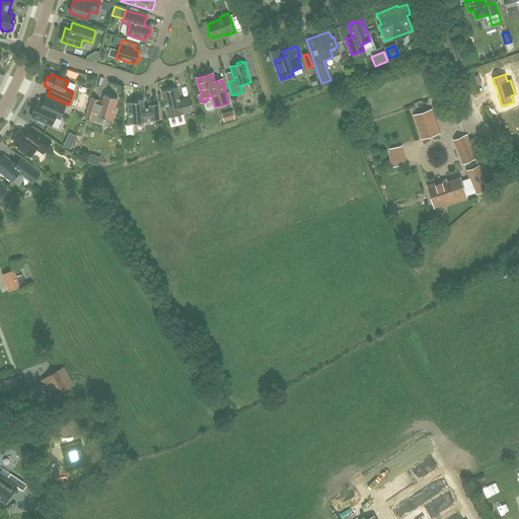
[(176,87),(161,91),(168,118),(183,114),(182,114),(193,110),(190,97),(186,98),(179,100),(176,87)]
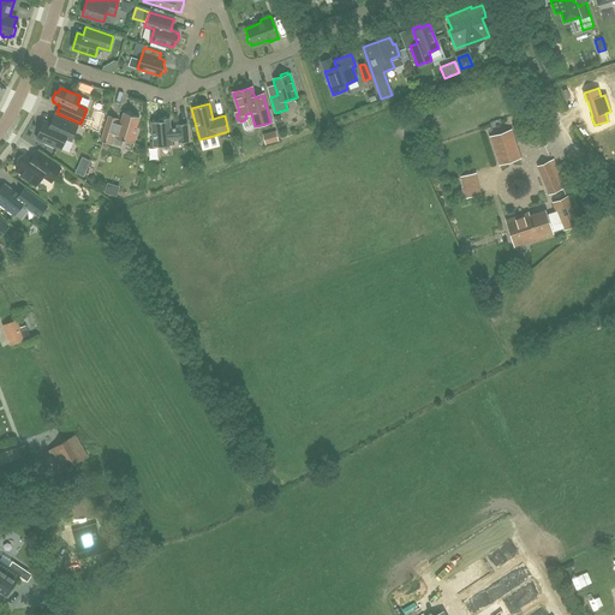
[(411,111),(417,125),(429,121),(424,106),(411,111)]
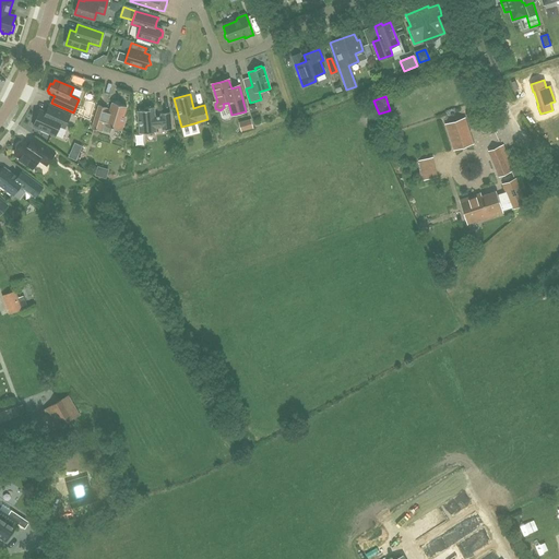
[(98,105),(92,129),(99,131),(102,125),(105,126),(119,130),(121,122),(123,123),(126,117),(123,116),(127,107),(113,103),(109,111),(106,110),(107,108),(103,106),(98,105)]
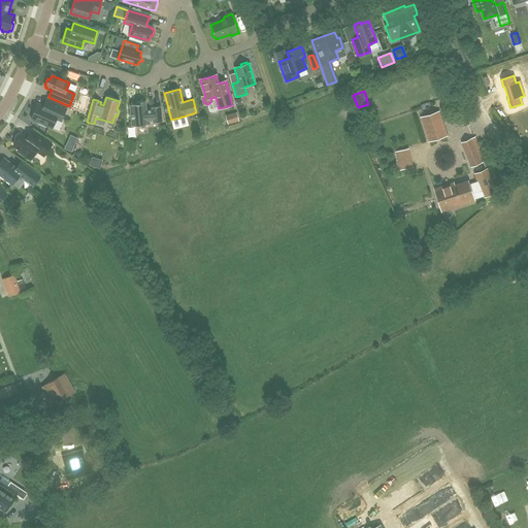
[(38,104),(31,119),(53,128),(57,119),(61,121),(66,109),(46,100),(44,103),(43,106),(38,104)]
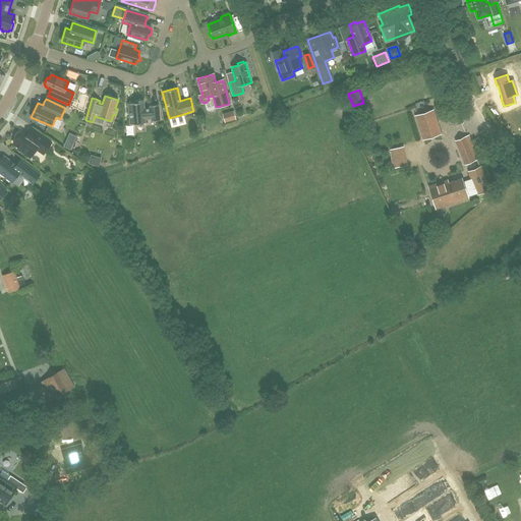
[(135,103),(128,104),(130,124),(146,123),(145,119),(151,119),(152,121),(160,120),(158,105),(153,105),(150,105),(150,108),(143,109),(143,100),(135,101),(135,103)]
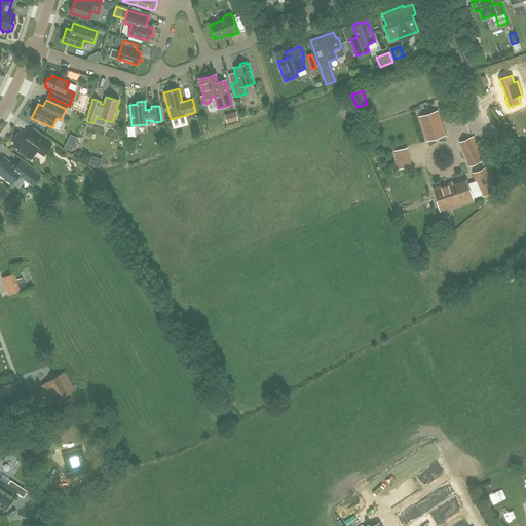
[(86,106),(78,104),(73,102),(70,108),(84,114),(86,106)]
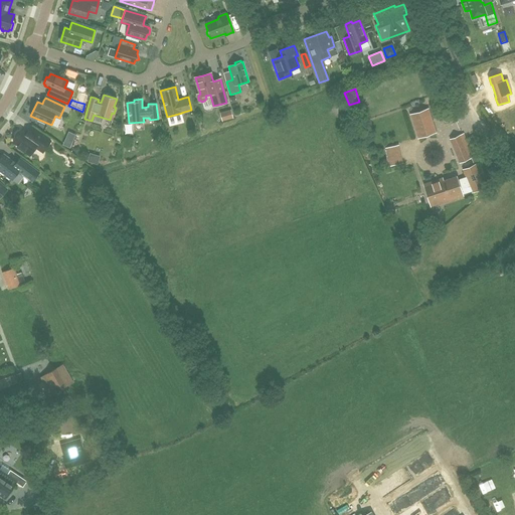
[(418,138),(435,133),(427,109),(410,115),(418,138)]
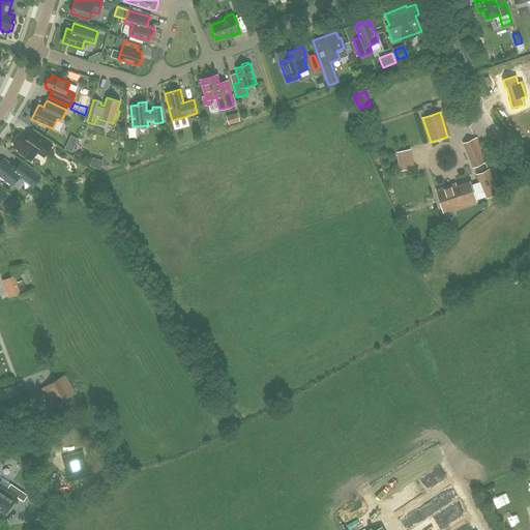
[(237,113),(226,116),(229,125),(240,121),(237,113)]
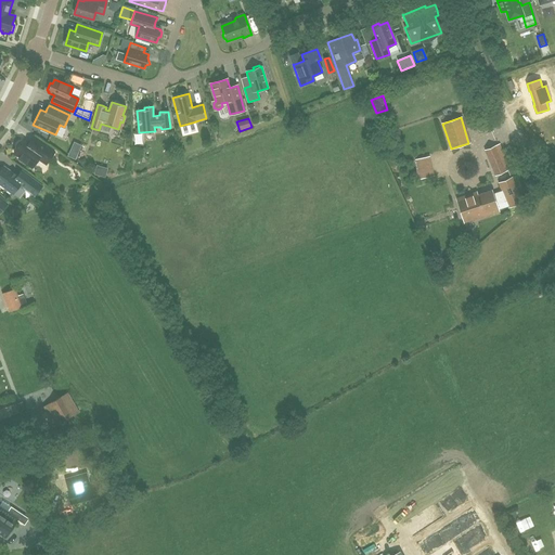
[(28,144),(23,140),(22,142),(18,142),(16,146),(16,149),(14,153),(20,156),(18,158),(33,168),(38,159),(47,165),(54,152),(34,137),(30,141),(28,144)]
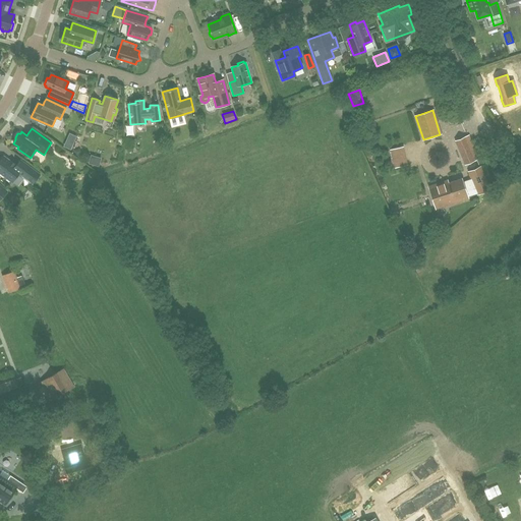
[(468,135),(456,140),(466,165),(478,159),(468,135)]
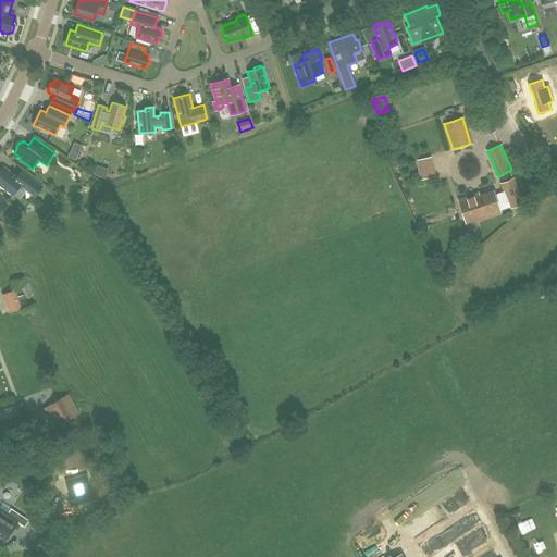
[(91,172),(104,174),(106,166),(91,164),(91,172)]
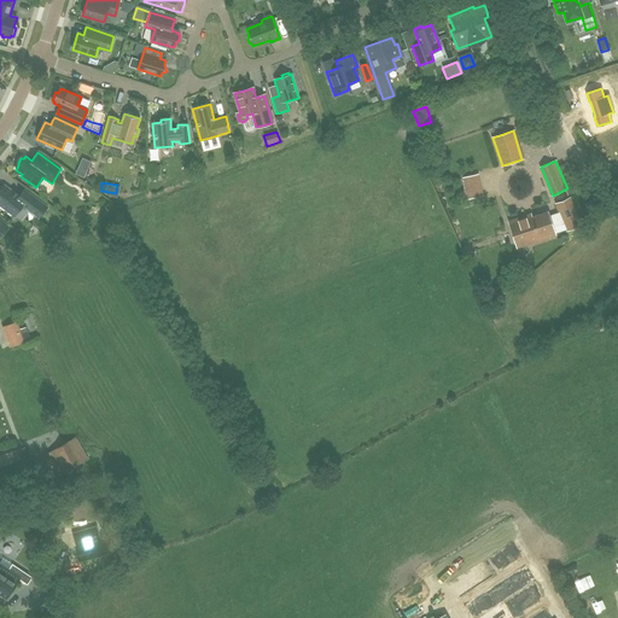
[(22,192),(19,196),(12,190),(11,190),(5,185),(0,190),(0,205),(15,216),(22,208),(38,220),(47,207),(33,196),(34,196),(24,188),(22,192)]
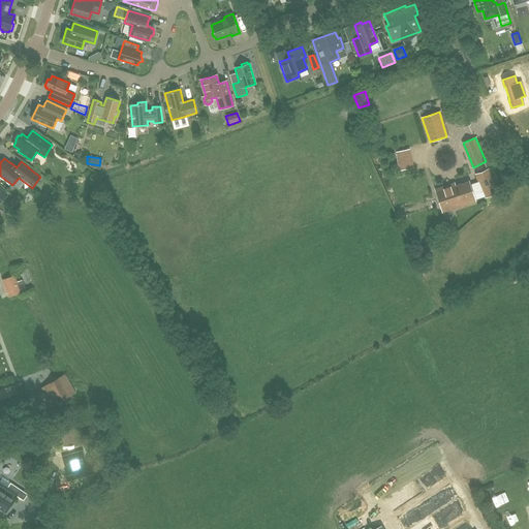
[(475,200),(473,194),(483,191),(484,193),(495,188),(488,169),(475,175),(478,182),(470,185),(469,181),(455,186),(455,183),(435,190),(442,211),(475,200)]
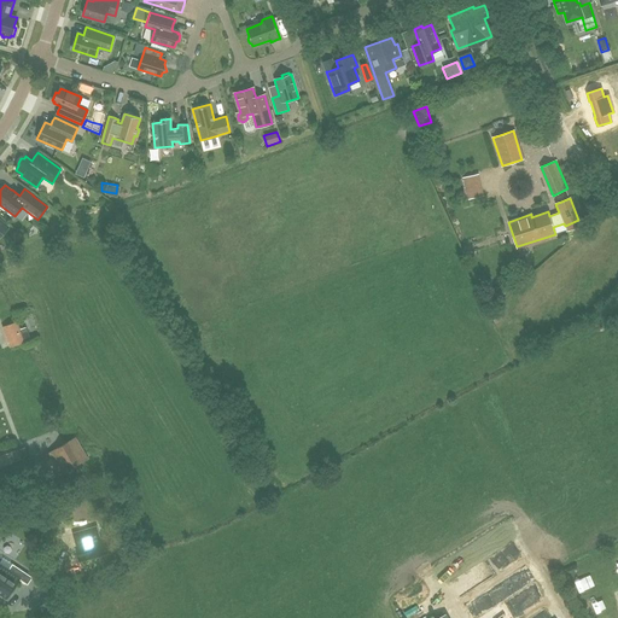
[(487,292),(490,301),(505,295),(501,286),(487,292)]
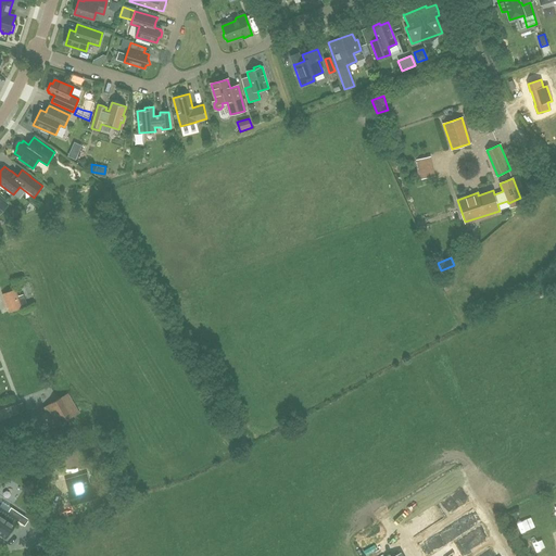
[(23,307),(15,289),(1,294),(9,313),(23,307)]
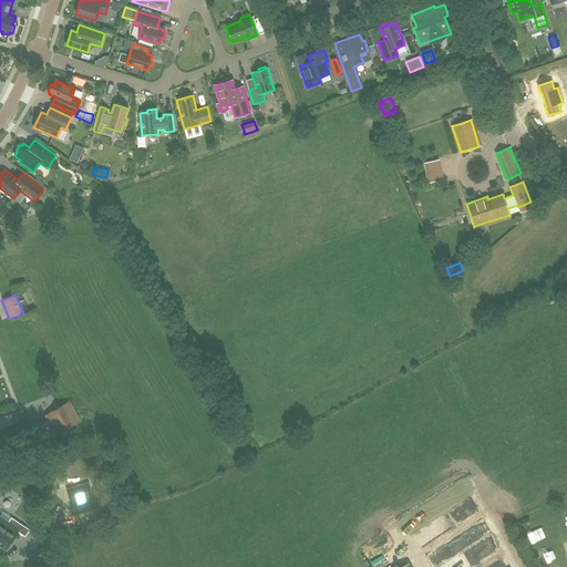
[(69,400),(42,416),(54,436),(81,421),(69,400)]
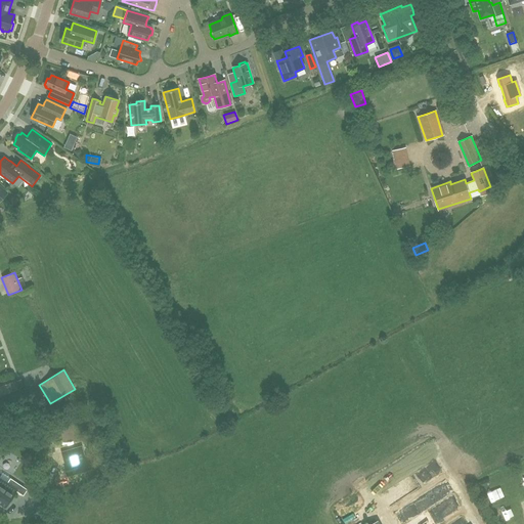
[(0,396),(17,390),(13,380),(0,384),(0,396)]
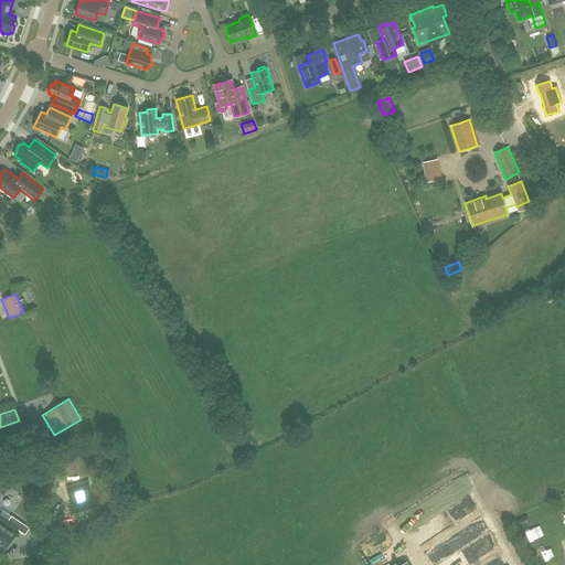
[(72,501),(71,501),(74,512),(95,507),(92,496),(91,496),(87,483),(80,486),(68,489),(72,501)]
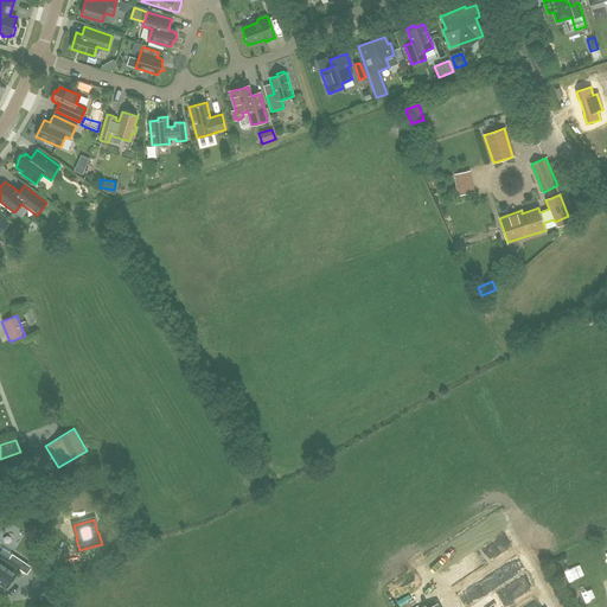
[(0,581),(7,587),(19,569),(27,574),(32,566),(12,554),(7,561),(0,555),(0,581)]
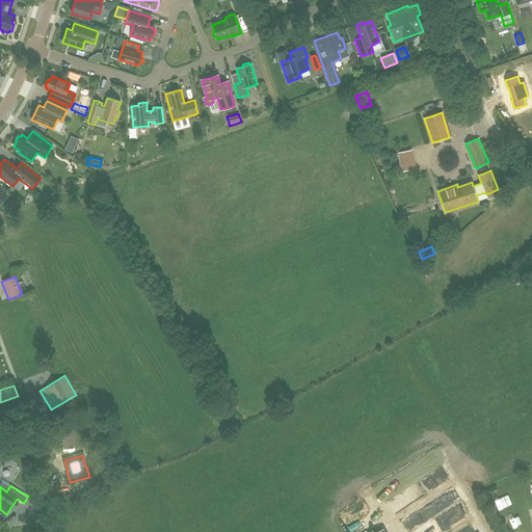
[(432,531),(439,531),(461,521),(454,508),(428,522),(432,531)]
